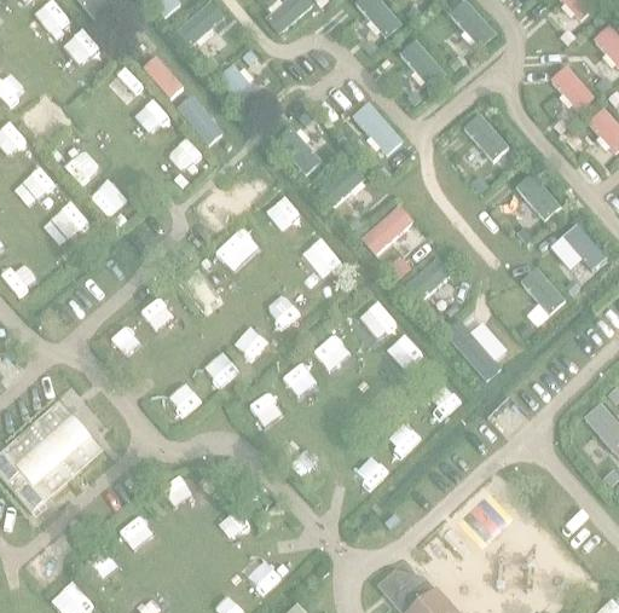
[(150,0),(165,16),(181,1),(180,0),(150,0)]
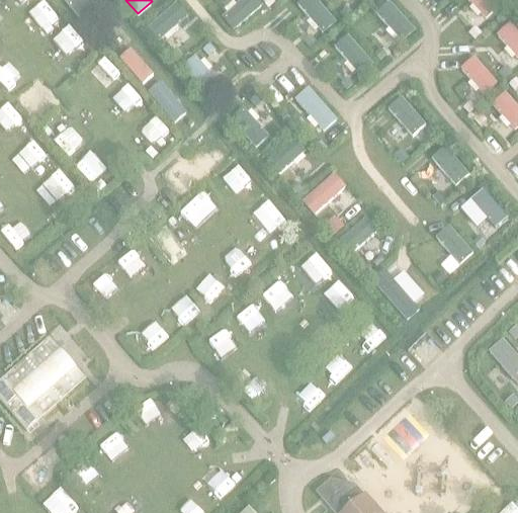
[(159,38),(189,12),(179,0),(175,0),(147,24),(159,38)]
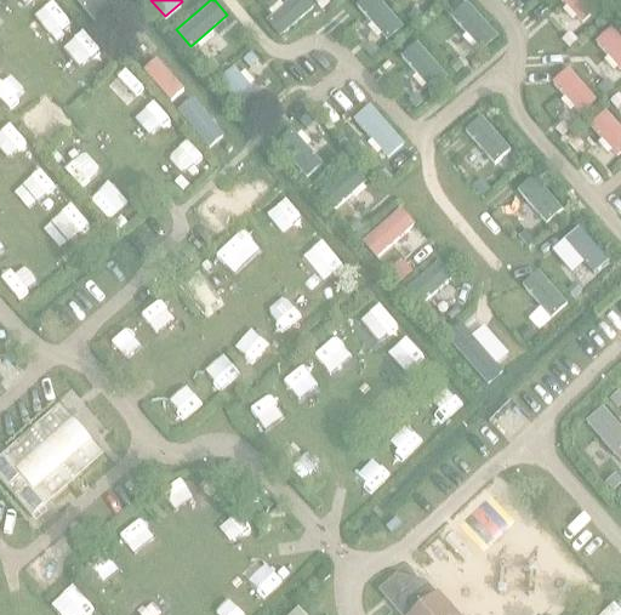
[(284,0),(266,17),(280,34),(315,3),(313,0),(284,0)]
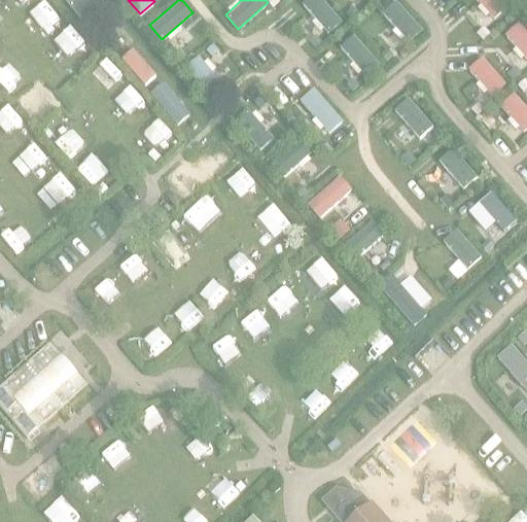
[(328,31),(342,20),(324,0),(303,0),(302,1),(328,31)]
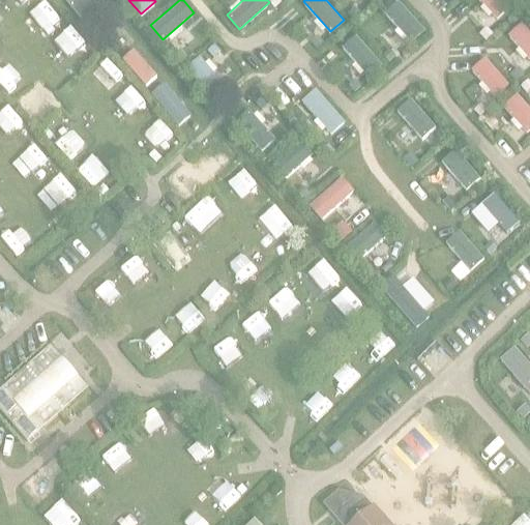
[(384,10),(412,40),(425,28),(401,0),(396,0),(384,10)]
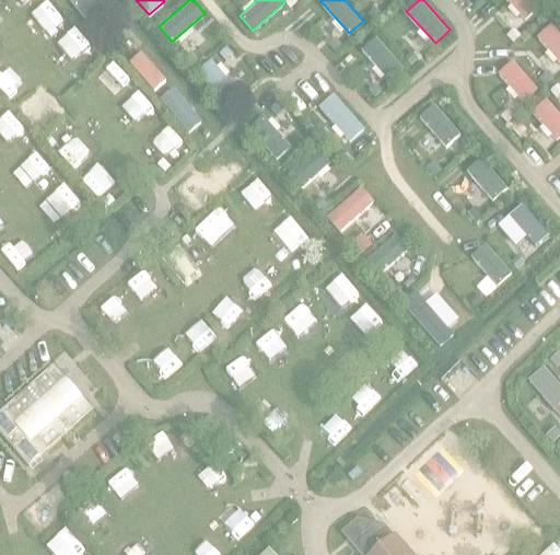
[(509,0),(525,18),(539,4),(535,0),(509,0)]
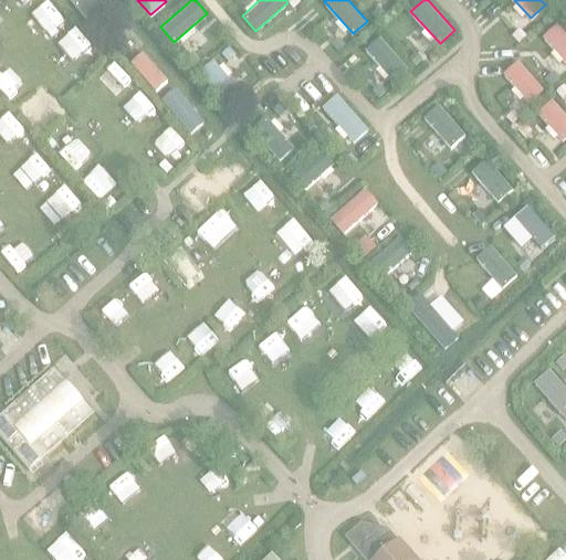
[(565,54),(565,31),(556,21),(545,31),(565,54)]
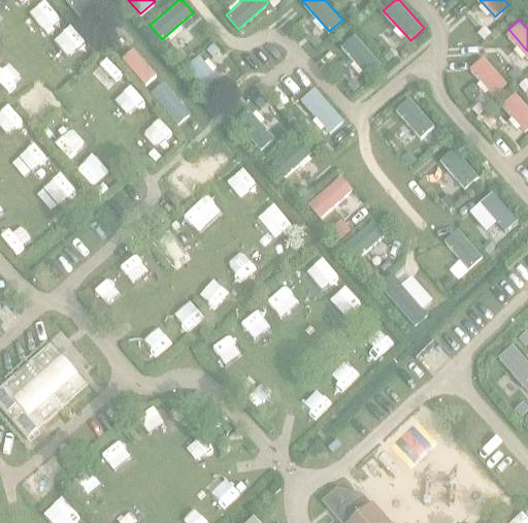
[(366,74),(381,62),(355,32),(340,44),(366,74)]
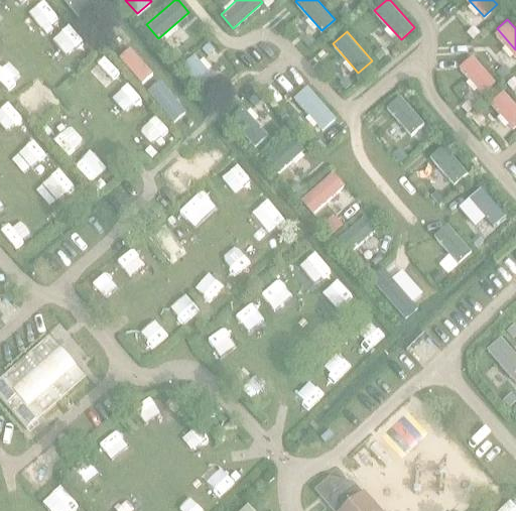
[(181,64),(210,96),(224,84),(195,51),(181,64)]
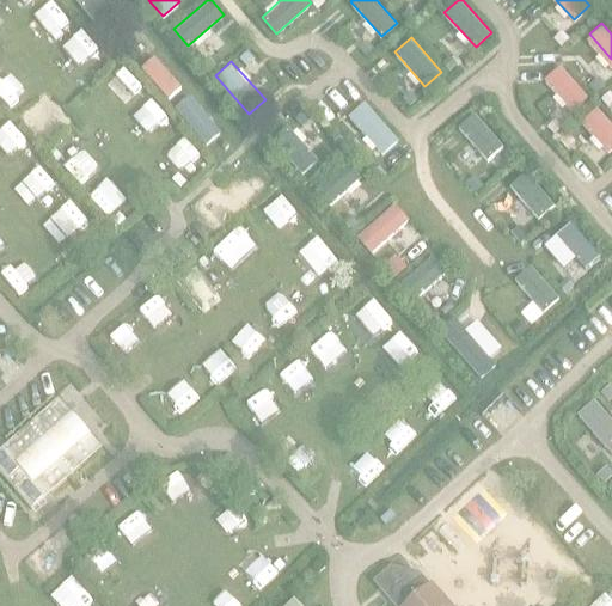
[(570,109),(587,95),(561,63),(544,78),(570,109)]
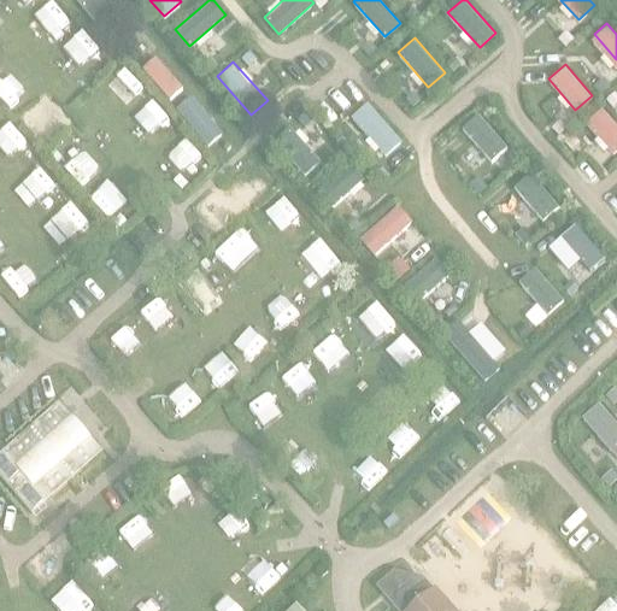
[(386,153),(401,139),(368,101),(352,115),(386,153)]
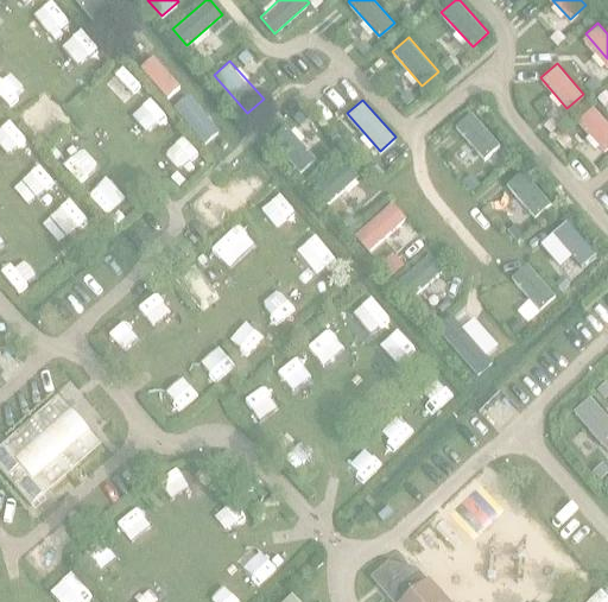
[(607,145),(607,121),(593,105),(577,118),(603,150),(607,145)]
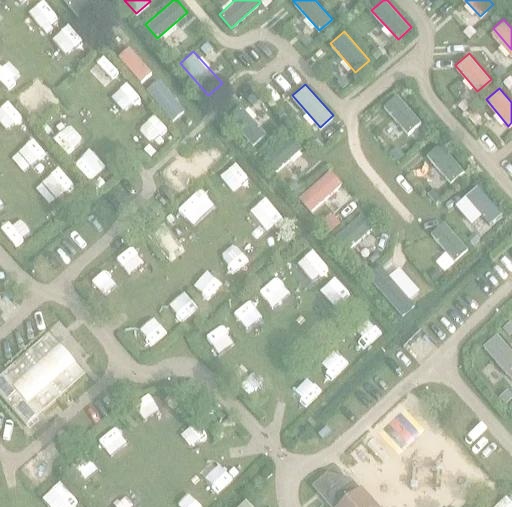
[(407,132),(420,120),(396,93),(383,104),(407,132)]
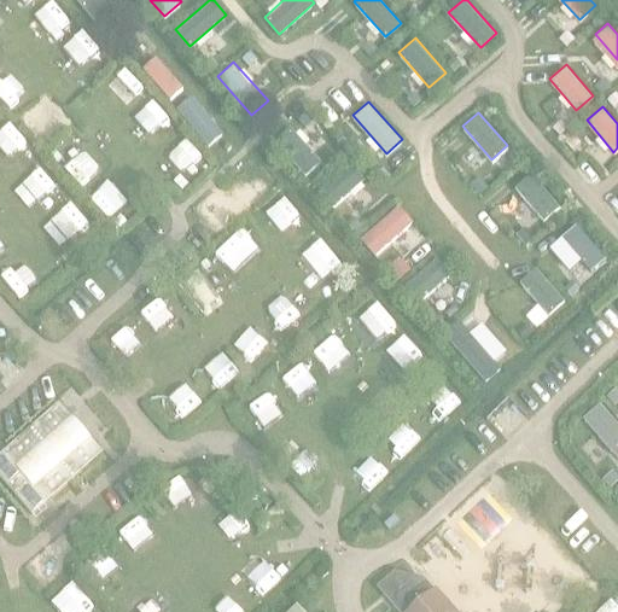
[(274,139),(305,173),(321,158),(291,124),(274,139)]
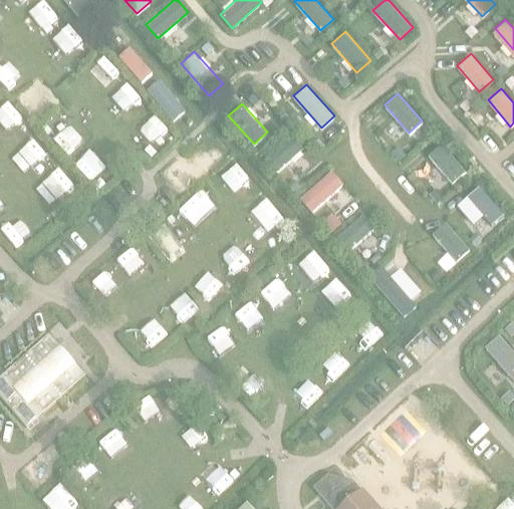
[(293,132),(264,158),(276,171),(305,146),(293,132)]
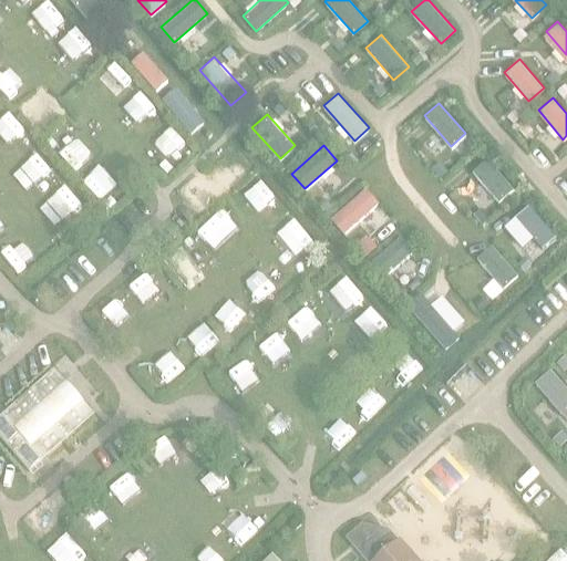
[(500,199),(514,187),(487,157),(473,169),(500,199)]
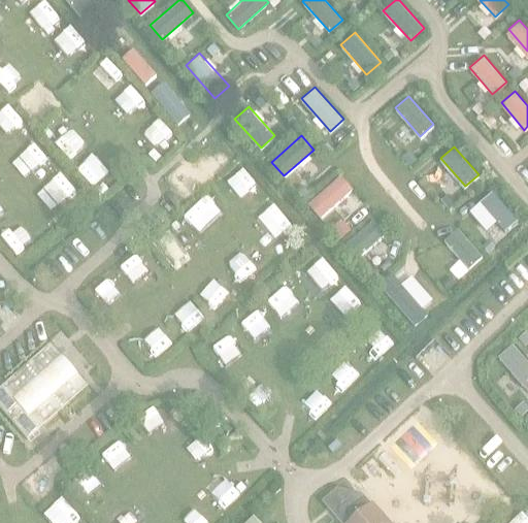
[(307,202),(320,216),(353,188),(341,173),(307,202)]
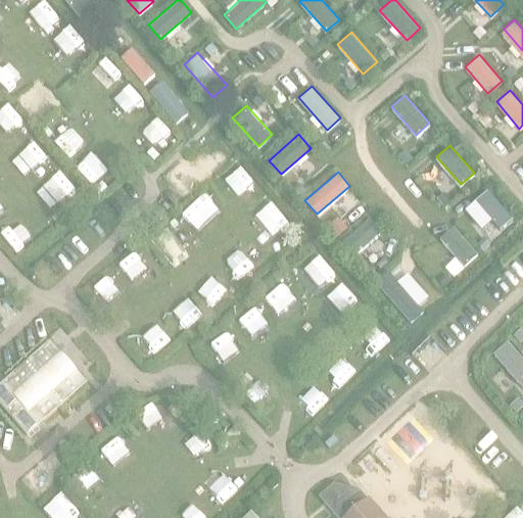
[(498,229),(512,217),(487,189),(474,200),(498,229)]
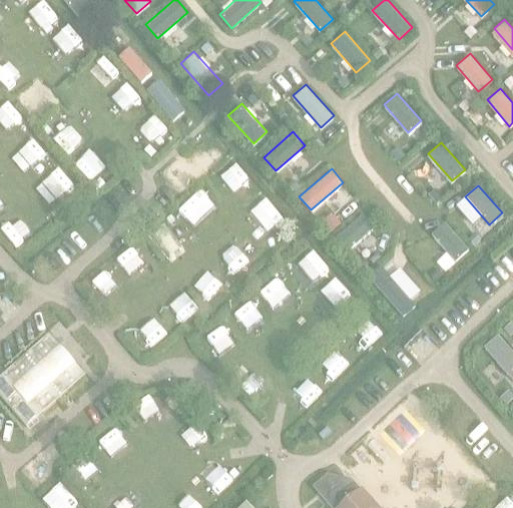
[(363,211),(336,236),(348,249),(375,224),(363,211)]
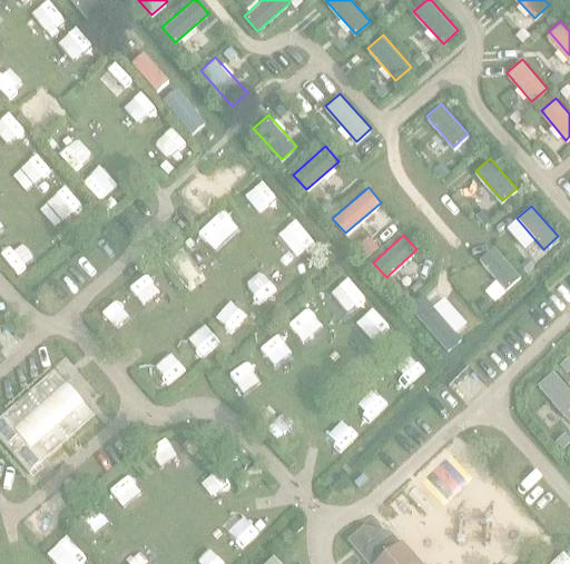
[(505,287),(521,275),(494,245),(480,257),(505,287)]
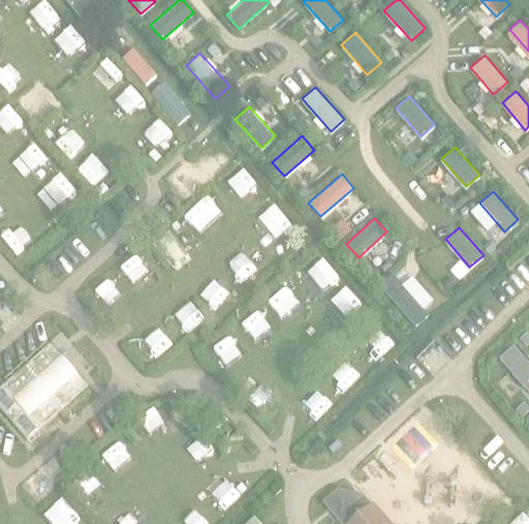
[(405,277),(431,305),(444,293),(419,265),(405,277)]
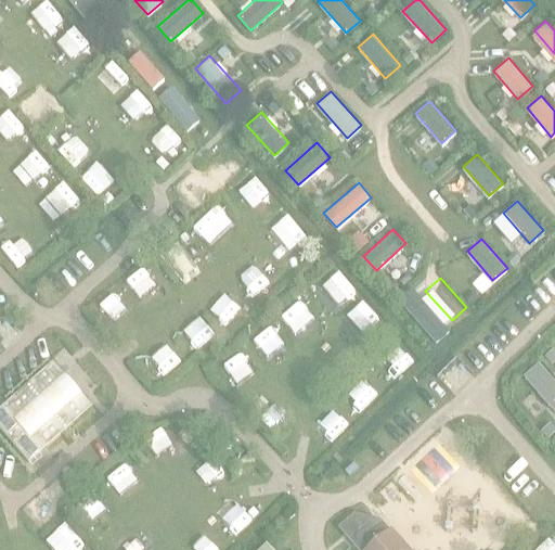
[(544,352),(552,359),(554,355),(554,344),(554,343),(544,352)]
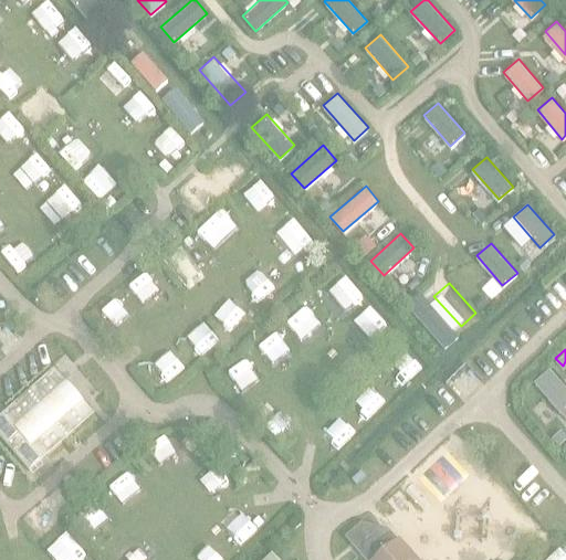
[(534,377),(565,413),(565,382),(549,363),(534,377)]
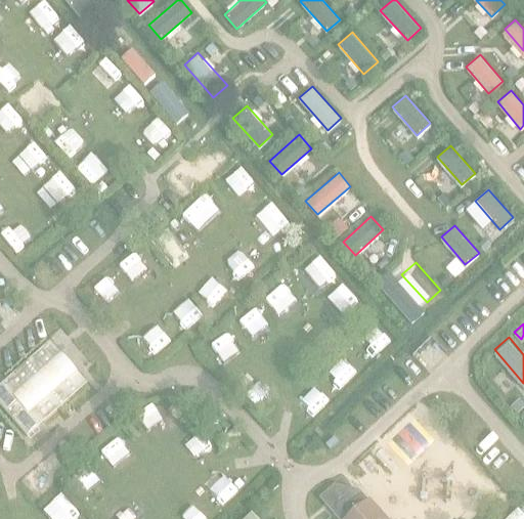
[(49,338),(0,382),(0,401),(27,433),(87,380),(49,338)]
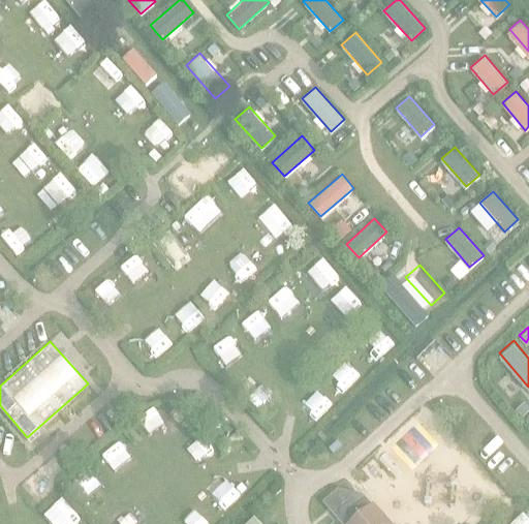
[(516,405),(522,412),(528,406),(528,401),(525,397),(516,405)]
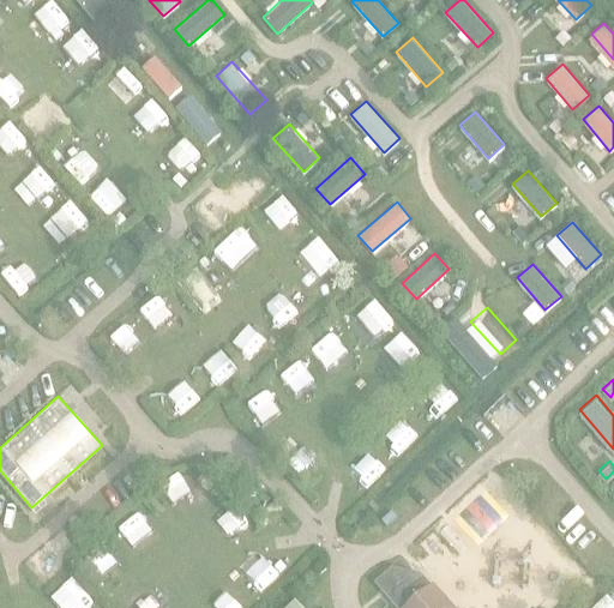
[(421,570),(392,564),(374,579),(399,607),(459,607),(434,579),(431,582),(421,570)]
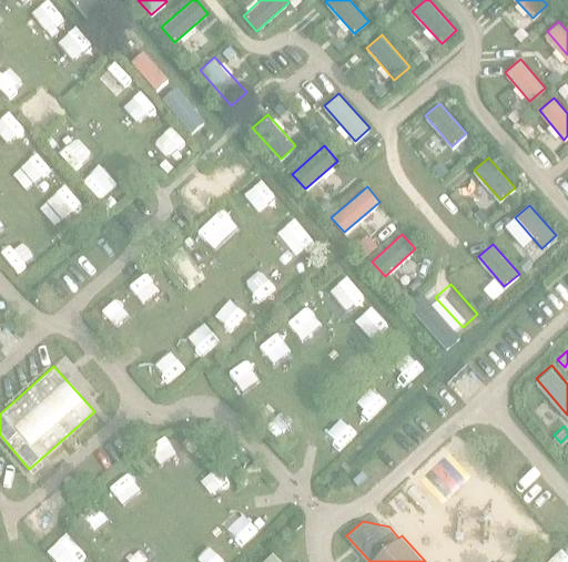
[(261,561),(279,561),(281,560),(272,551),(261,561)]
